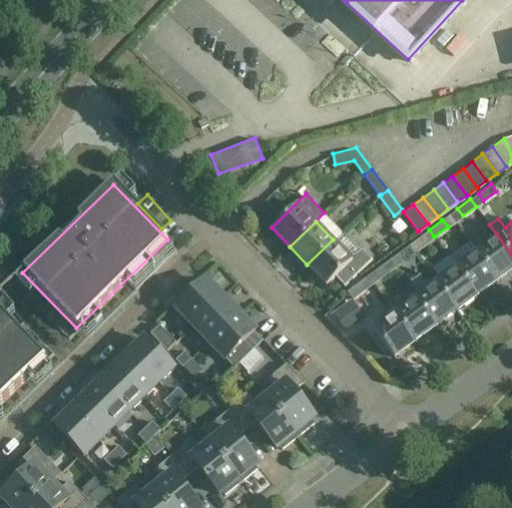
[(434,236),(429,229),(416,238),(422,246),(434,236)]
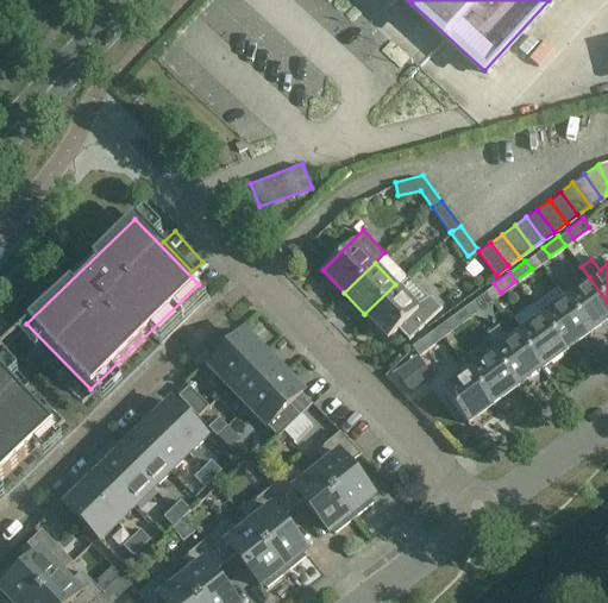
[(565,296),(590,331),(607,316),(607,302),(589,277),(565,296)]
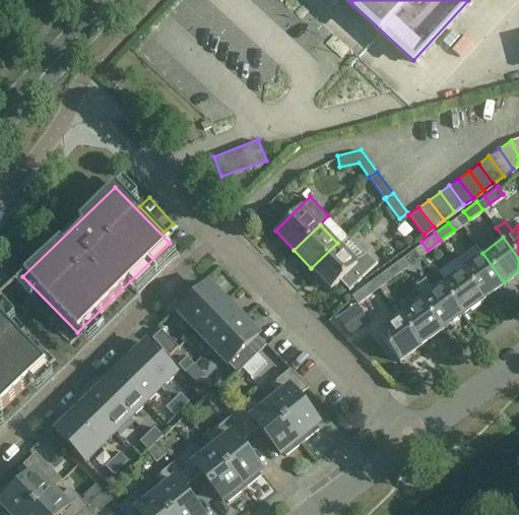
[(22,276),(0,298),(0,317),(45,364),(0,407),(0,425),(178,252),(170,243),(77,332),(22,276)]
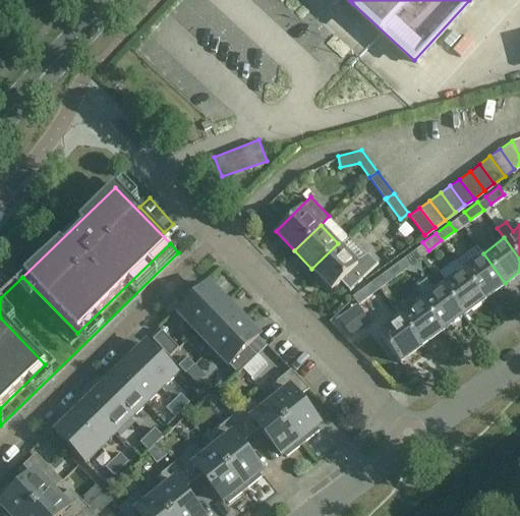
[(338,243),(311,269),(331,288),(339,279),(349,289),(377,263),(366,251),(358,258),(355,254),(352,258),(338,243)]
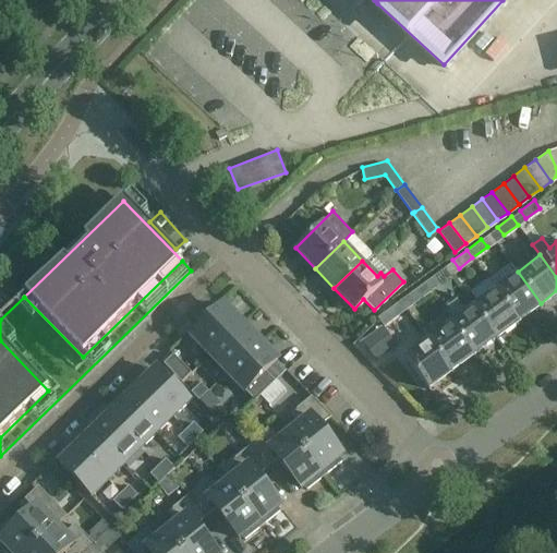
[(541,303),(518,272),(495,288),(519,320),(541,303)]
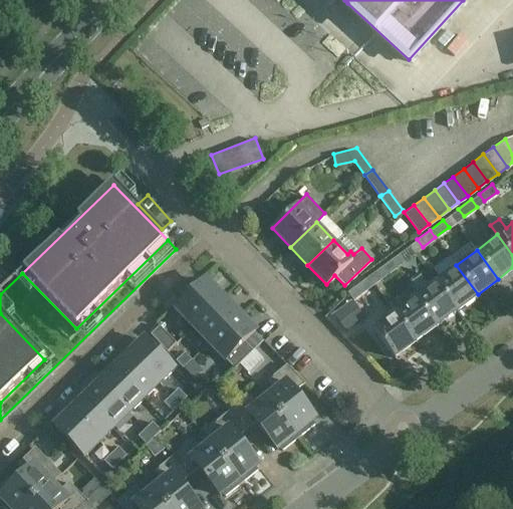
[(389,260),(394,267),(407,258),(402,251),(389,260)]
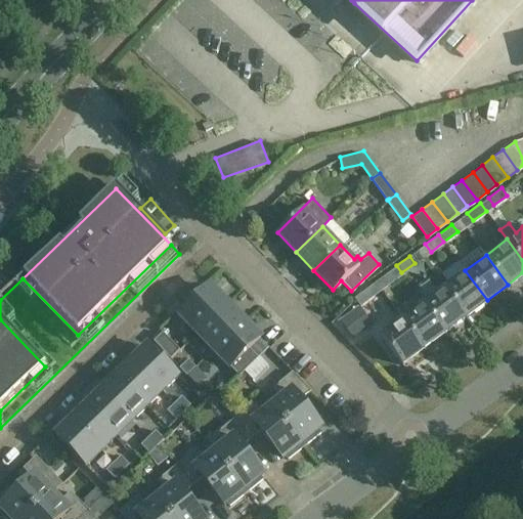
[(401,272),(396,265),(383,275),(388,283),(401,272)]
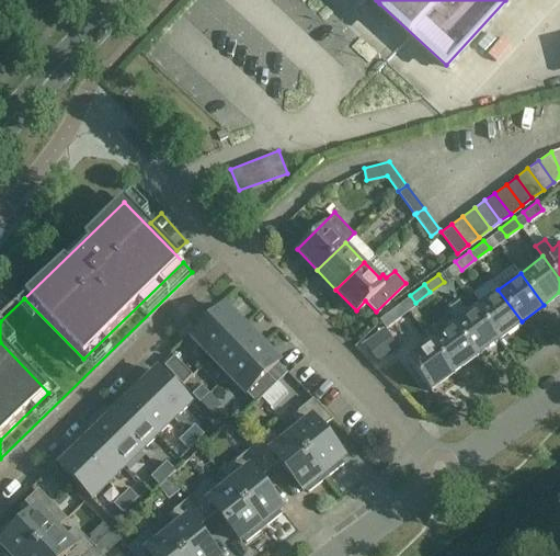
[(522,321),(498,290),(476,306),(499,338),(522,321)]
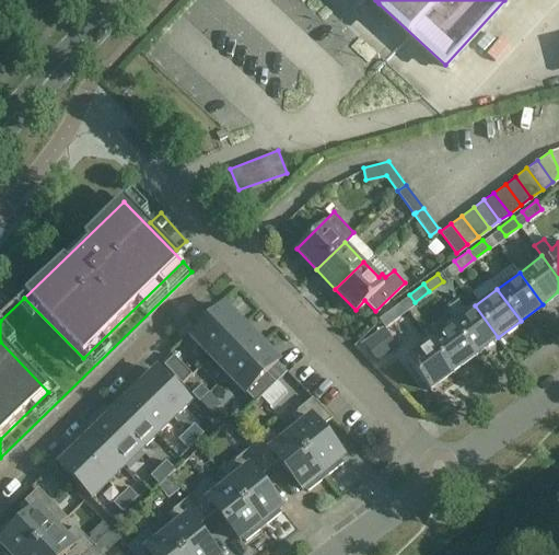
[(402,300),(377,316),(384,325),(408,309),(402,300)]
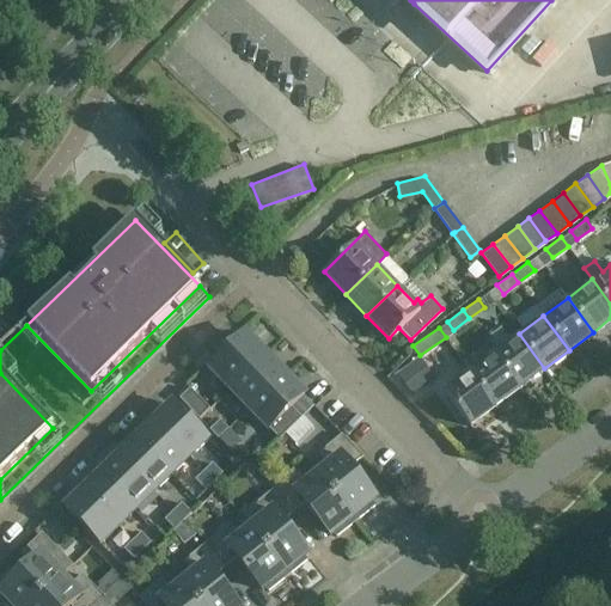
[(230,386),(267,350),(255,338),(252,341),(244,332),(209,366),(230,386)]
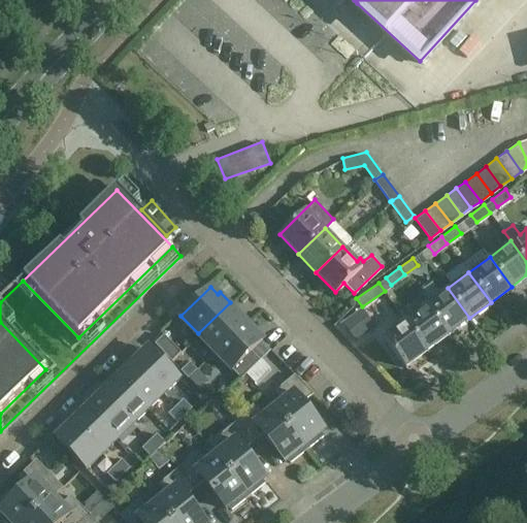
[(469,318),(448,288),(426,303),(449,333),(469,318)]
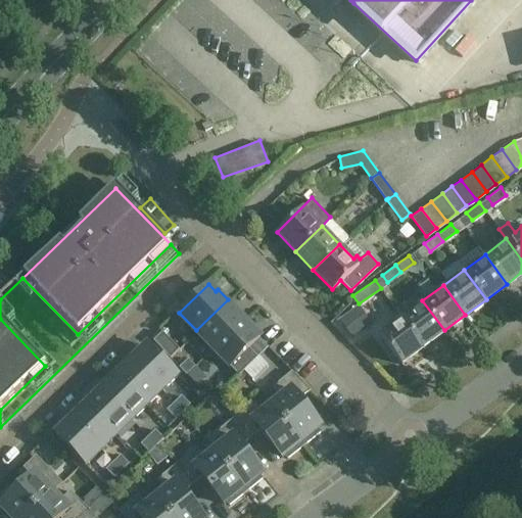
[(155,314),(169,298),(161,292),(147,308),(155,314)]
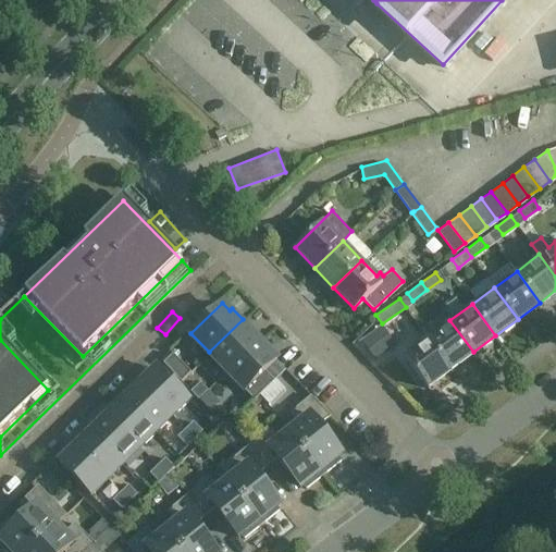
[(226,370),(258,339),(250,332),(252,330),(243,319),(209,352),(226,370)]
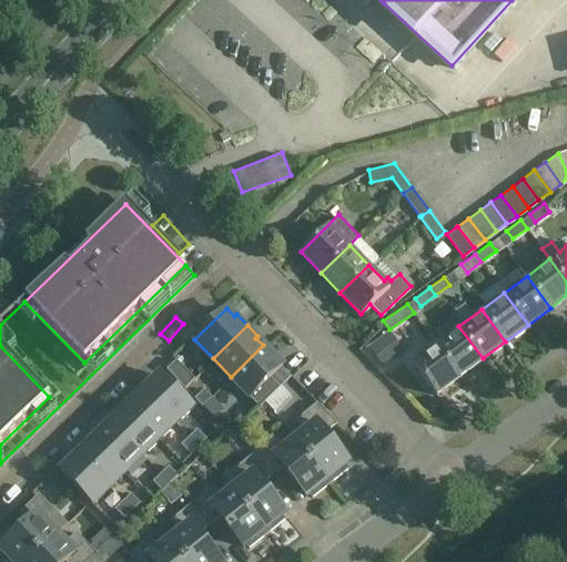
[(483,358),(458,326),(436,344),(459,376),(483,358)]
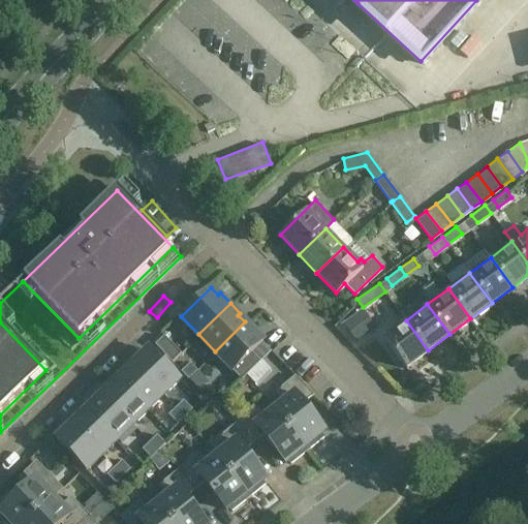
[(342,320),(355,340),(375,326),(363,307),(362,306),(342,320)]
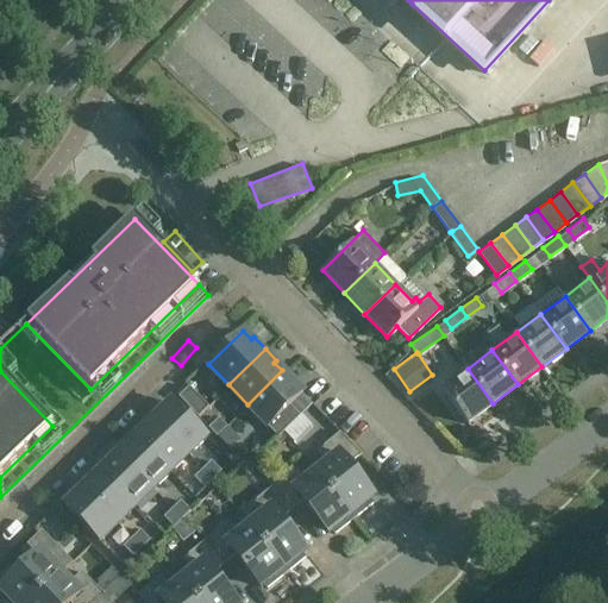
[(493,403),(468,369),(442,387),(468,422),(493,403)]
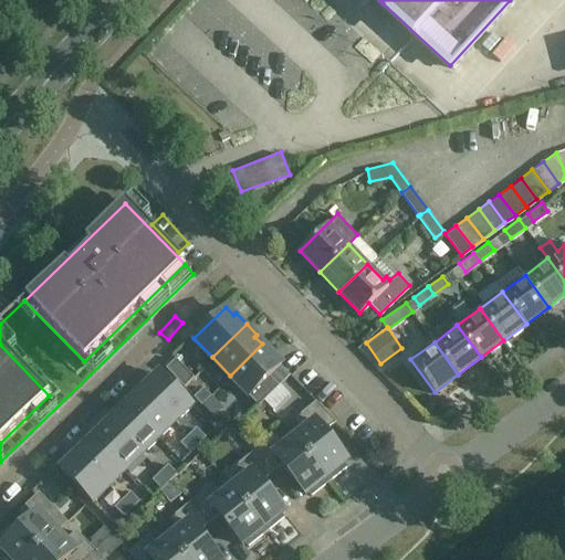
[(269,374),(280,362),(272,355),(274,352),(264,344),(263,345),(262,344),(230,376),(258,403),(278,384),(269,374)]
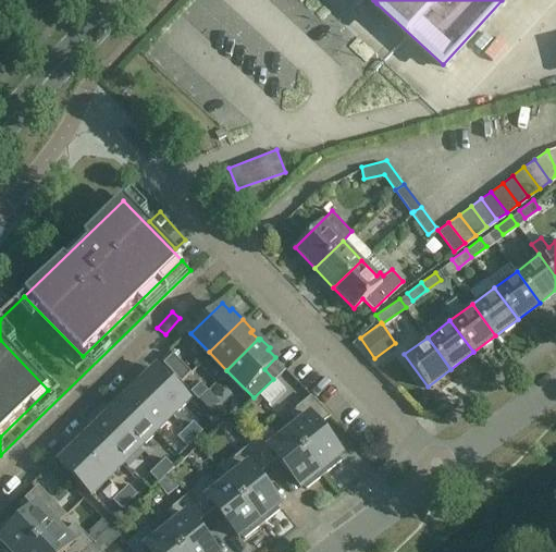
[(0,437),(48,390),(0,340),(0,437)]
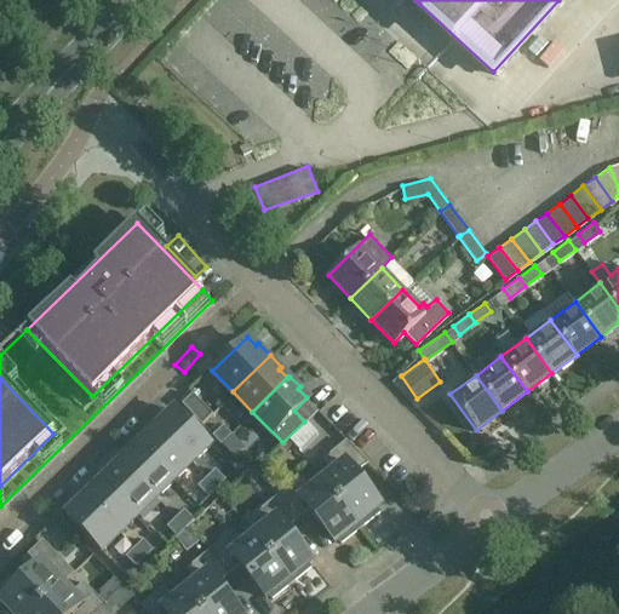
[(548,423),(569,412),(556,386),(487,423),(496,439),(542,414),(548,423)]
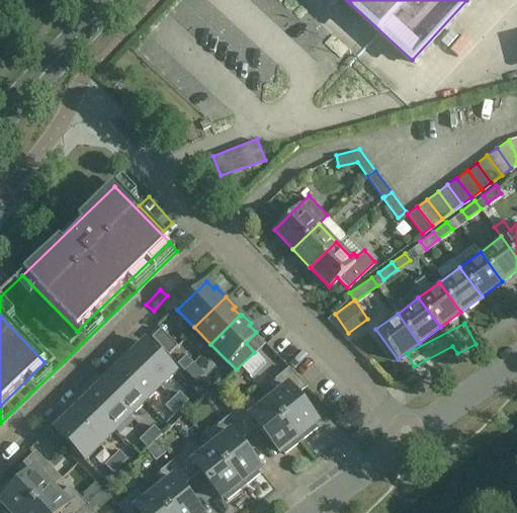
[(176,344),(160,327),(151,336),(168,352),(176,344)]
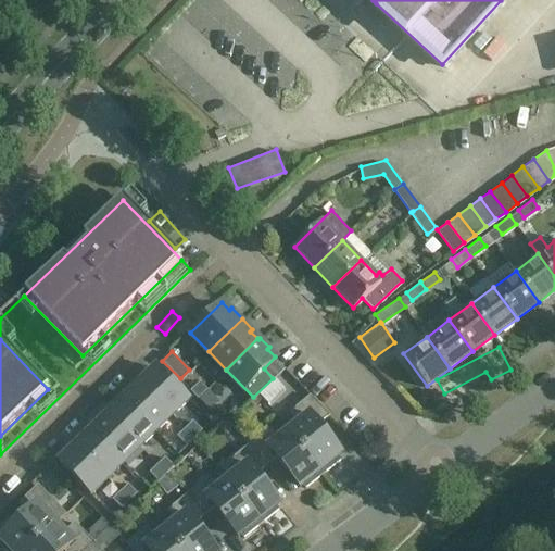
[(188,397),(158,365),(140,382),(171,413),(188,397)]
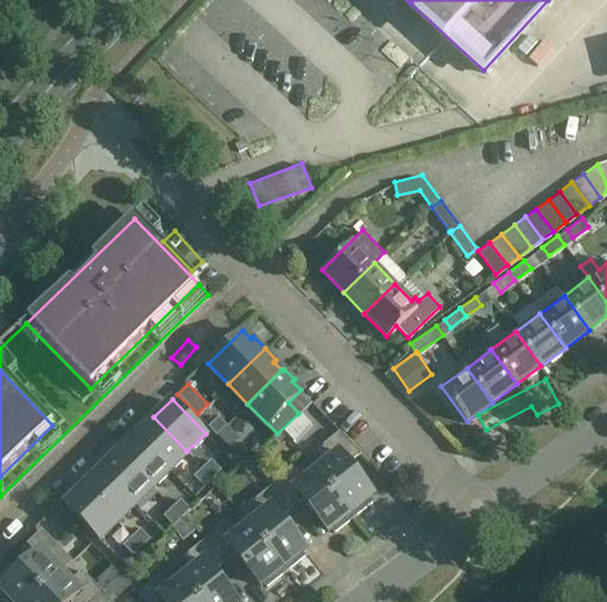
[(215,433),(226,423),(217,414),(207,424),(215,433)]
